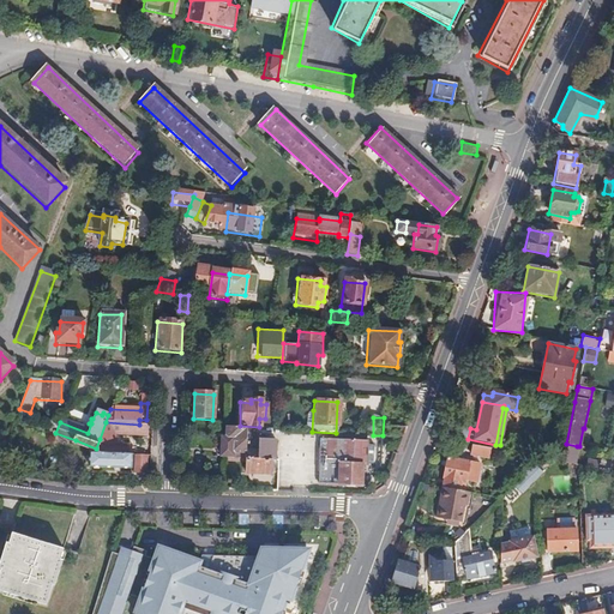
[(139,426),(139,425),(106,422),(100,439),(96,449),(100,455),(113,456),(114,437),(116,437),(146,438),(146,427),(139,426)]
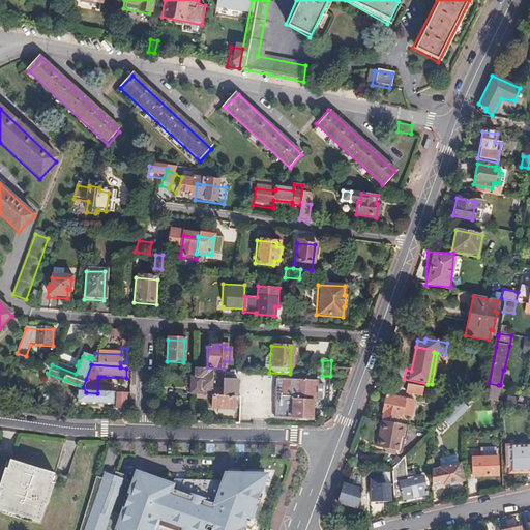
[(333,376),(347,377),(347,376),(348,367),(333,367),(333,376)]
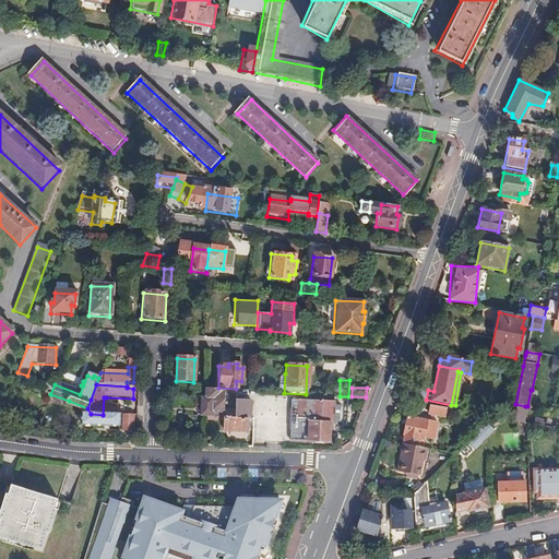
[(224,391),(209,390),(204,390),(204,401),(211,402),(211,414),(223,414),(224,391)]
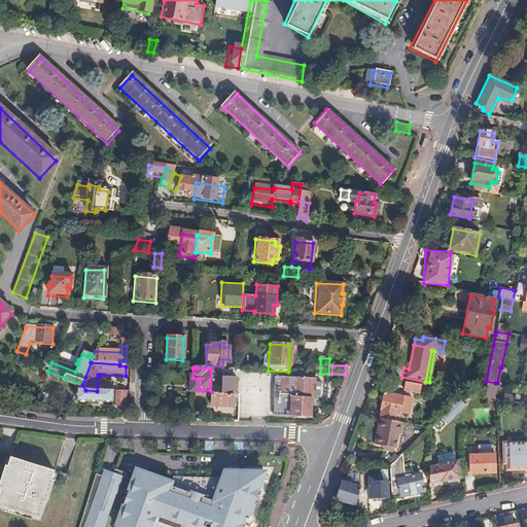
[(65,378),(47,372),(46,375),(51,377),(49,382),(61,387),(65,378)]
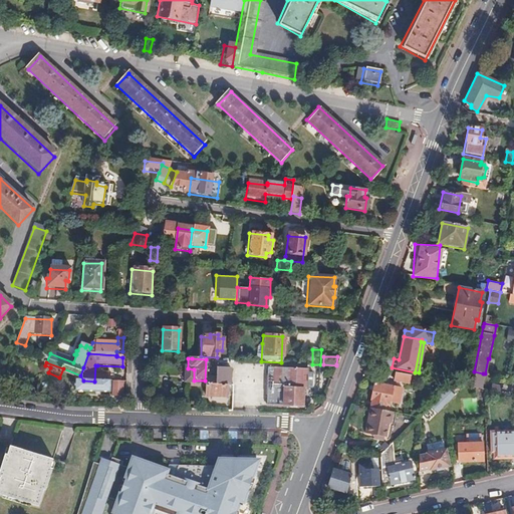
[(97,372),(97,365),(95,365),(94,381),(97,381),(97,375),(109,376),(109,373),(97,372)]
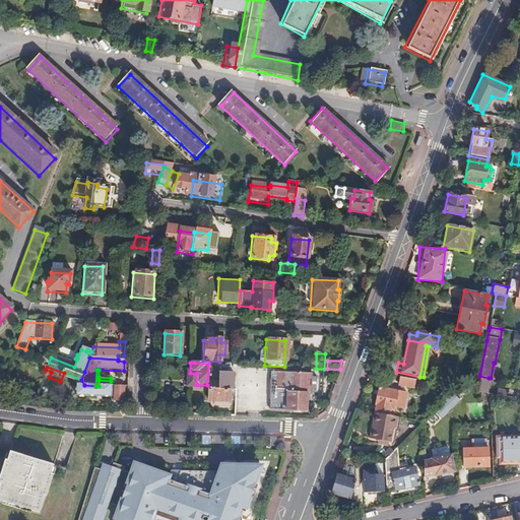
[(64,373),(60,382),(73,387),(77,396),(110,398),(110,387),(99,386),(95,386),(84,385),(81,380),(64,373)]
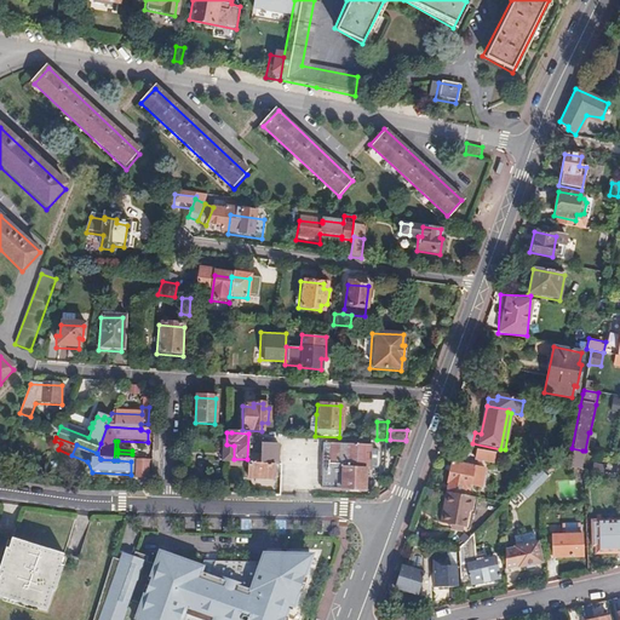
[(369,469),(371,448),(322,447),(321,489),(366,491),(366,469),(369,469)]
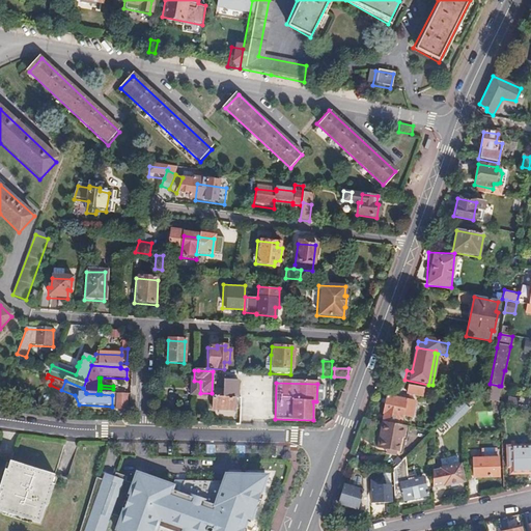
[(223,384),(222,398),(236,398),(236,384),(223,384)]
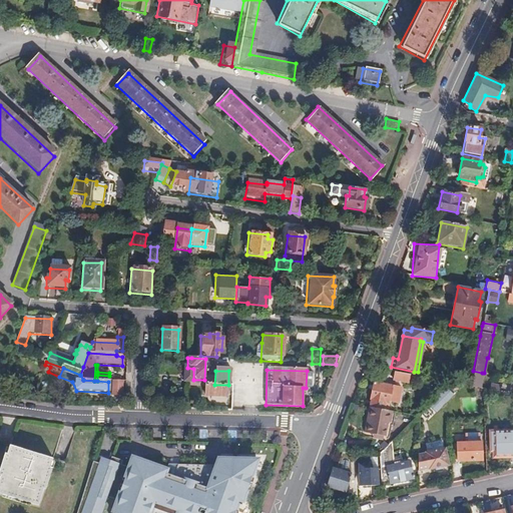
[(473,371),(469,386),(480,388),(482,373),(473,371)]
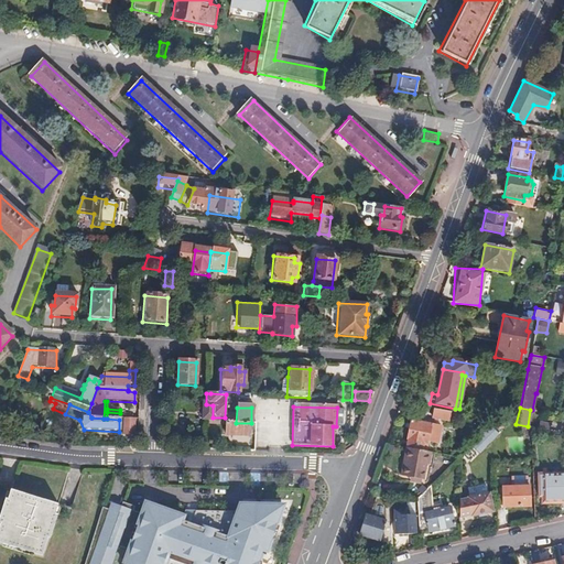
[(449,412),(433,409),(431,421),(447,424),(449,412)]
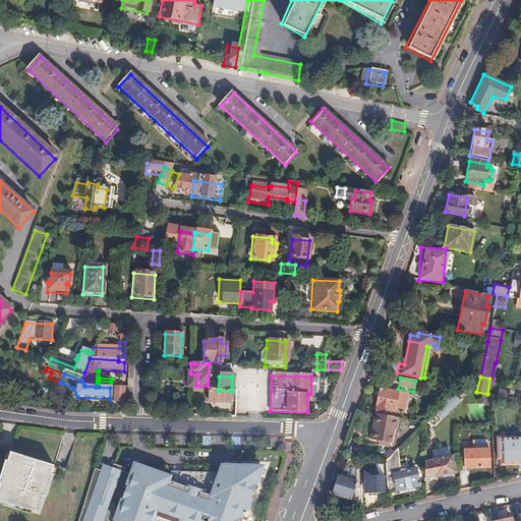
[(123,388),(115,388),(114,406),(122,406),(123,388)]
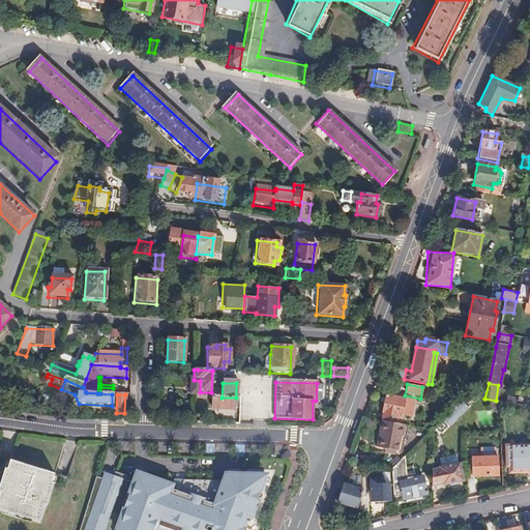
[(381,421),(400,425),(402,409),(407,410),(409,401),(385,395),(382,411),(383,411),(381,421)]
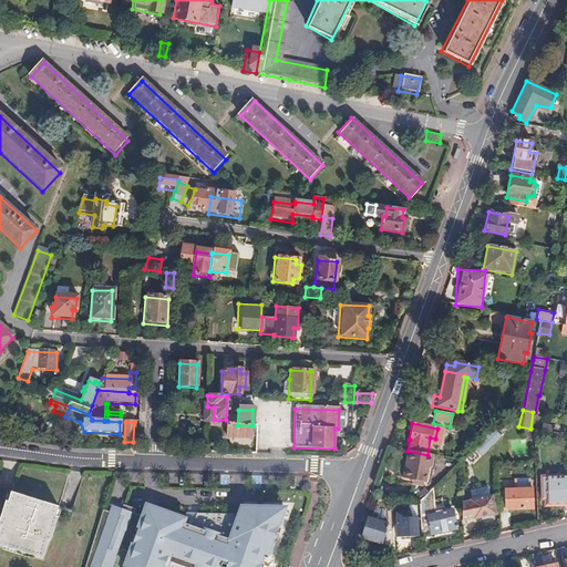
[(226,425),(225,441),(249,442),(249,429),(253,429),(253,425),(237,425),(226,425)]
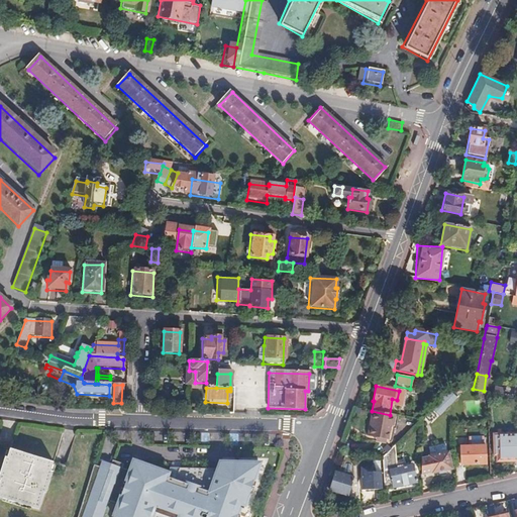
[(447,391),(435,403),(442,410),(454,398),(447,391)]
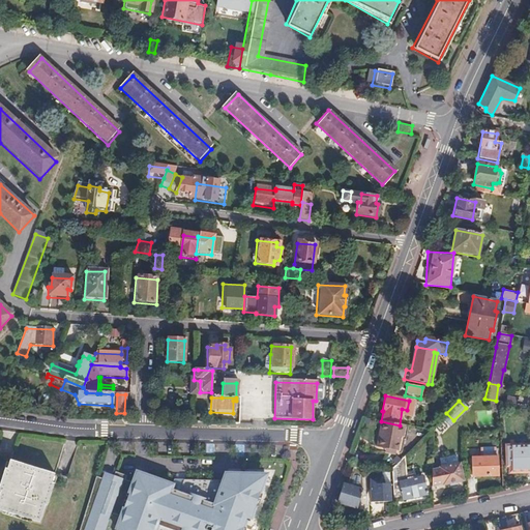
[(446,413),(440,419),(447,427),(453,420),(446,413)]
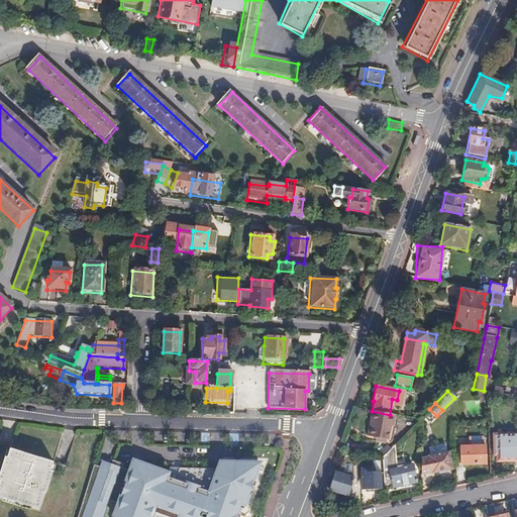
[(372,411),(367,434),(386,438),(389,426),(390,426),(392,415),(390,415),(372,411)]
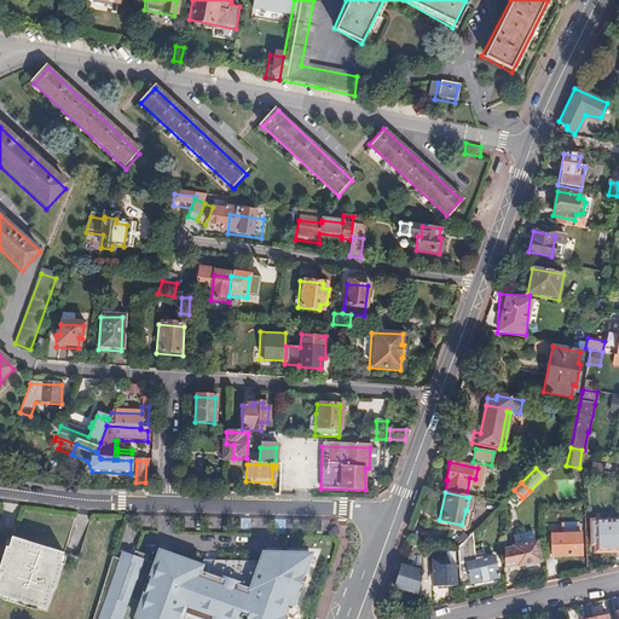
[(618,519),(589,521),(589,537),(594,537),(594,547),(595,554),(618,551),(618,519)]
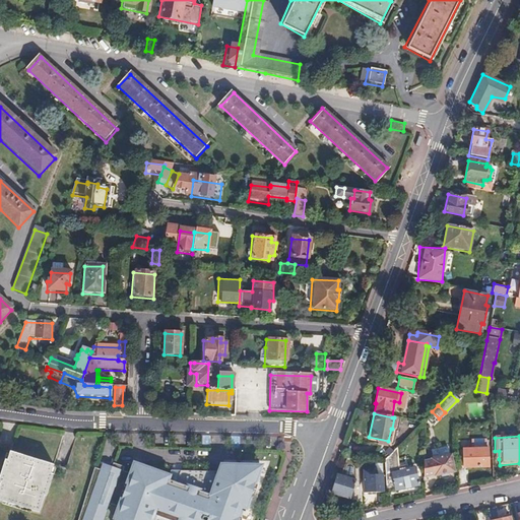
[(394,448),(381,460),(382,471),(383,474),(385,493),(418,484),(413,467),(406,469),(404,462),(397,464),(394,448)]
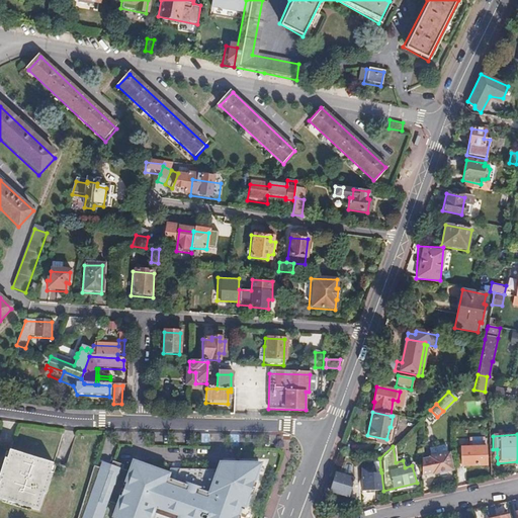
[(486,464),(486,446),(460,447),(460,463),(464,463),(464,464),(486,464)]
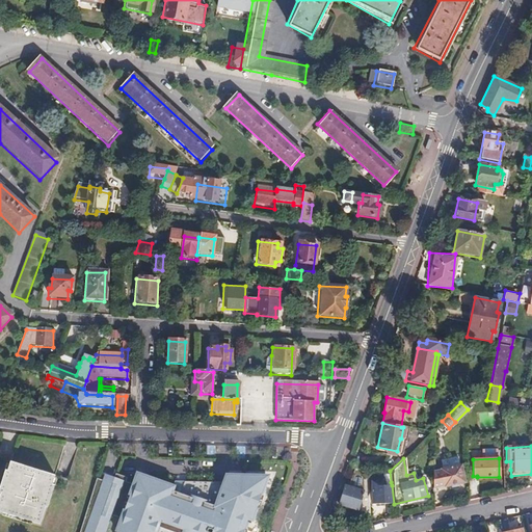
[(431,475),(432,495),(443,490),(443,491),(459,486),(458,485),(466,483),(459,466),(457,467),(454,459),(439,463),(441,471),(439,472),(439,473),(431,475)]
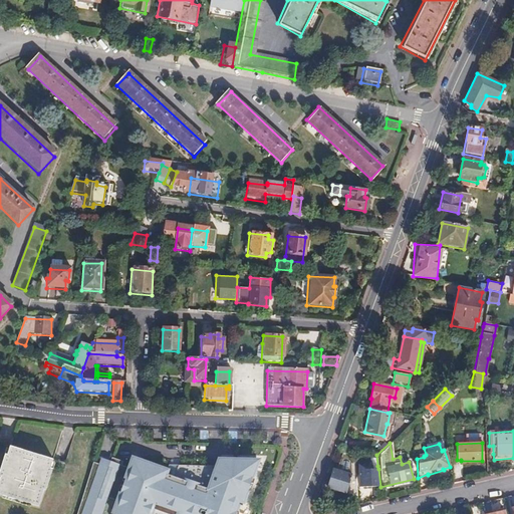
[(354,451),(343,449),(337,471),(333,470),(327,487),(345,493),(351,476),(355,477),(354,451)]
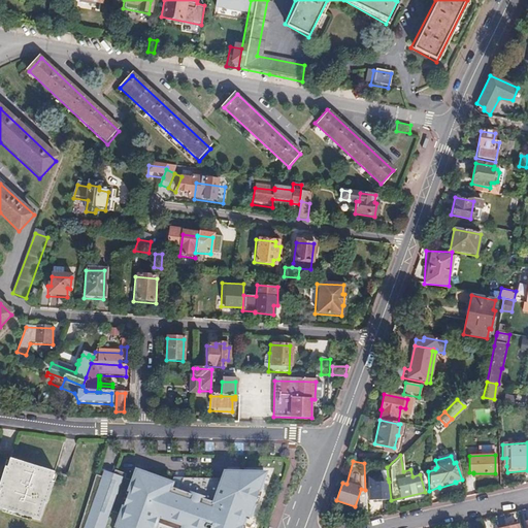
[(8,462),(0,491),(0,512),(39,523),(52,474),(8,462)]
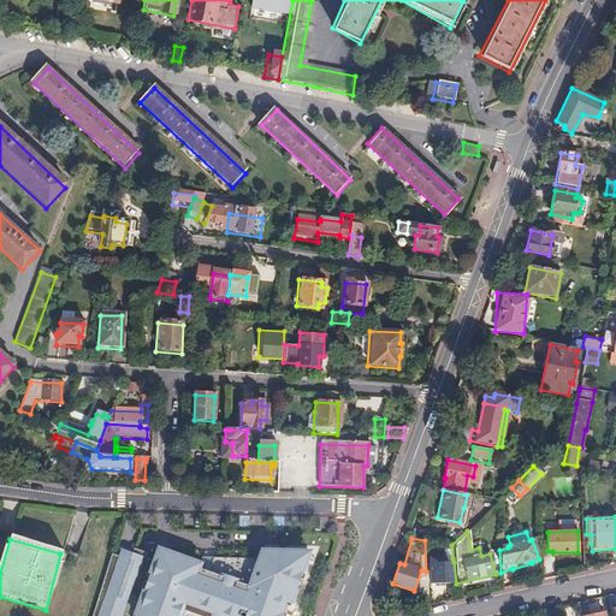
[(286,611),(285,608),(285,606),(290,608),(296,588),(302,574),(309,552),(262,551),(260,560),(214,558),(211,568),(208,572),(199,569),(201,564),(200,564),(170,552),(167,560),(157,555),(155,561),(146,558),(147,554),(135,549),(132,554),(130,561),(119,556),(111,554),(92,615),(118,615),(124,608),(126,600),(124,599),(125,594),(129,597),(141,600),(135,615),(199,615),(208,612),(218,615),(285,615),(286,615),(286,611)]
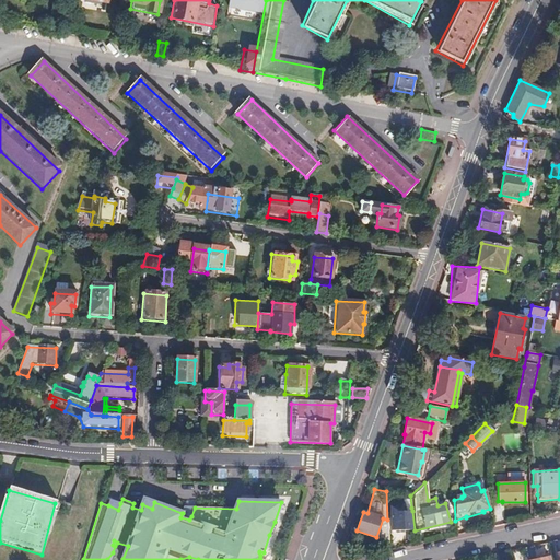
[(120,503),(111,499),(108,505),(118,510),(120,503)]
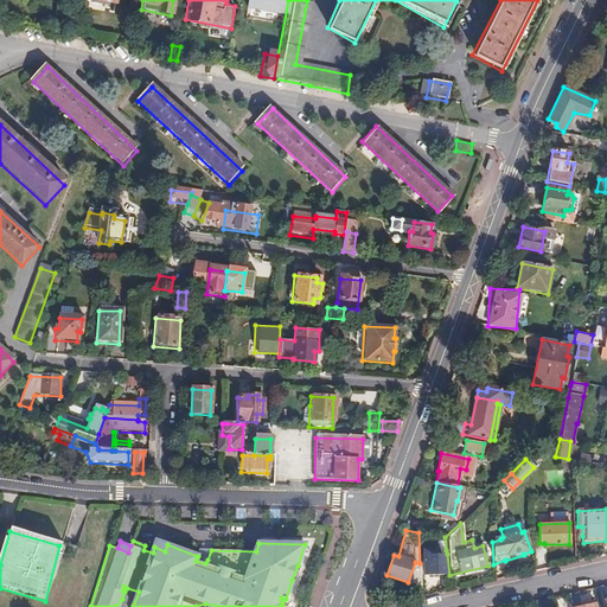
[(167,544),(157,541),(154,547),(165,551),(167,544)]
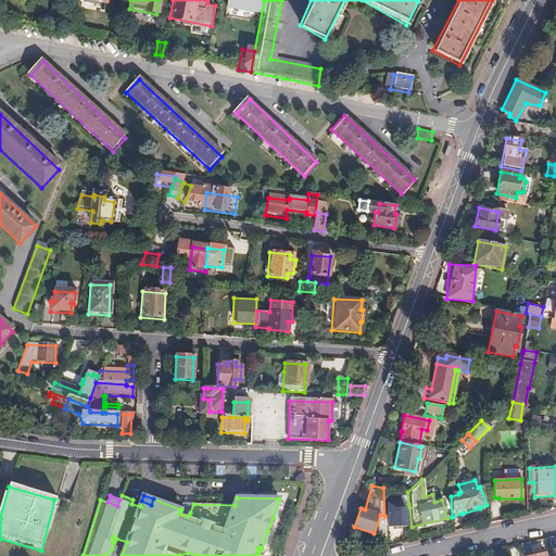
[(193,504),(182,503),(180,509),(181,509),(190,513),(193,504)]
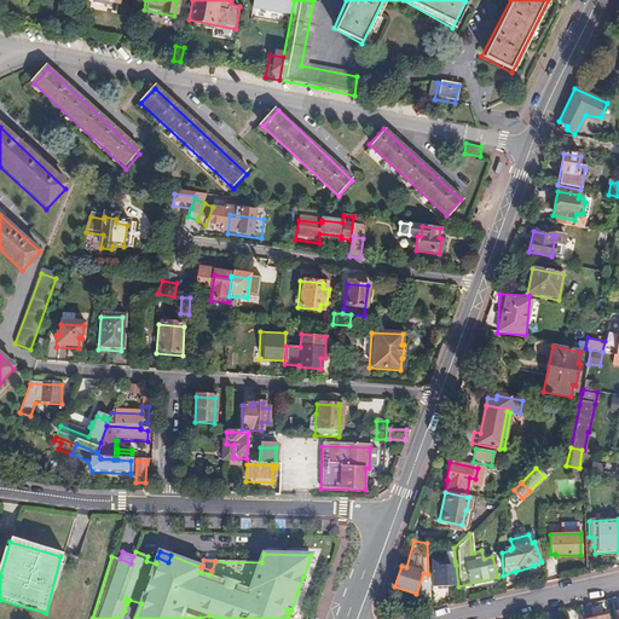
[(455,565),(431,568),(433,590),(457,586),(455,565)]
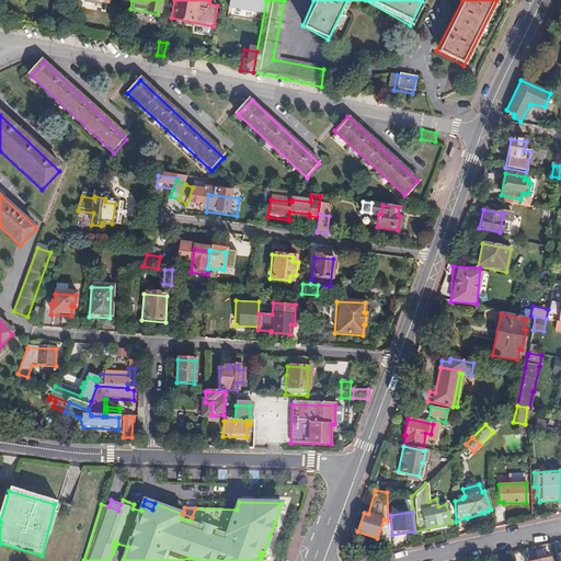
[(540,548),(526,550),(527,558),(541,556),(540,548)]
